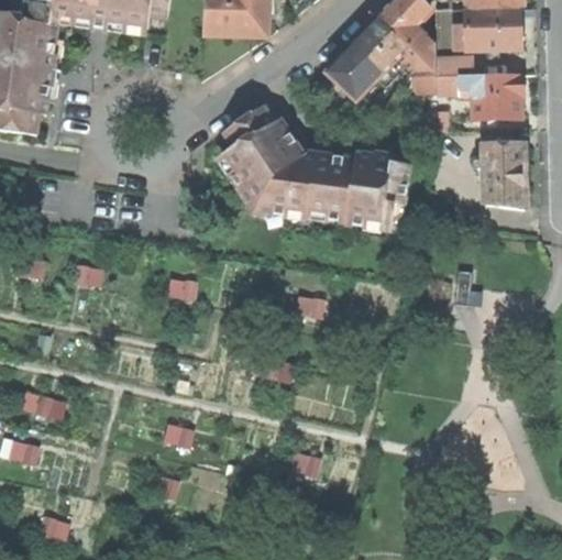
[(56,55),(62,15),(63,4),(39,1),(31,0),(14,0),(11,15),(0,13),(0,129),(39,134),(41,113),(48,114),(52,88),(54,69),(51,68),(53,54),(56,55)]
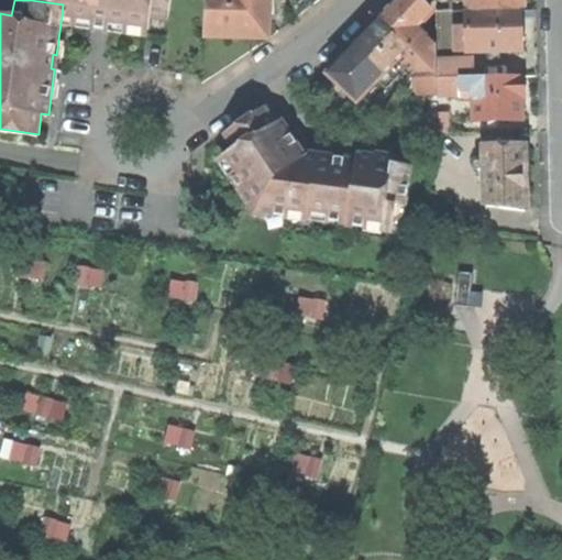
[(63,4),(62,15),(92,20),(111,22),(150,28),(152,17),(168,19),(171,0),(39,0),(39,1),(63,4)]
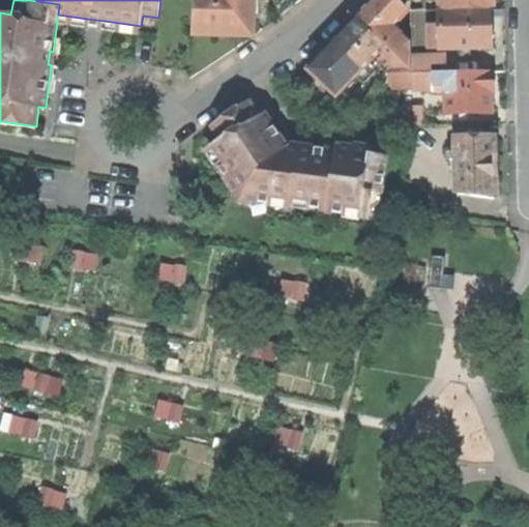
[(195,0),(195,32),(231,33),(252,34),(252,0),(195,0)]
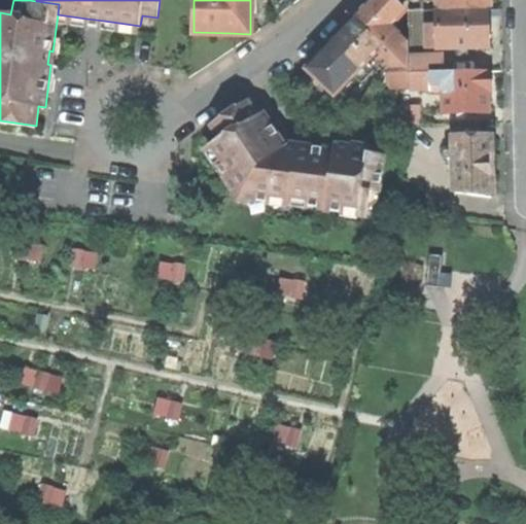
[(272,0),(278,14),(300,0),(272,0)]
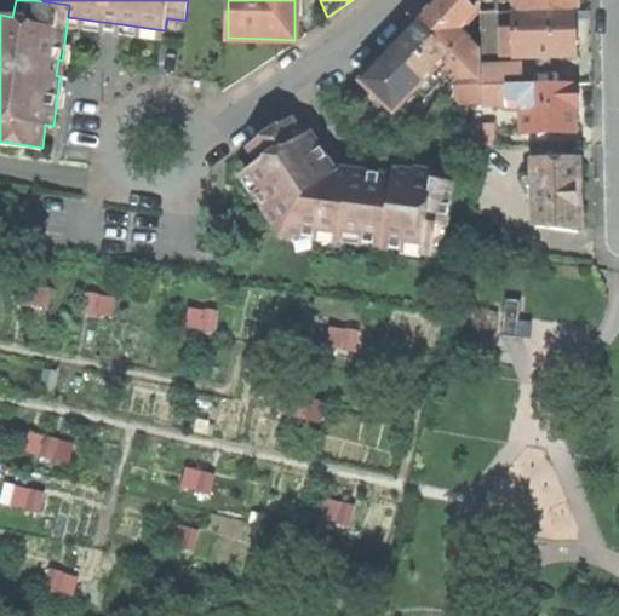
[(437,0),(434,5),(418,21),(445,46),(460,29),(474,16),(473,6),(466,0),(437,0)]
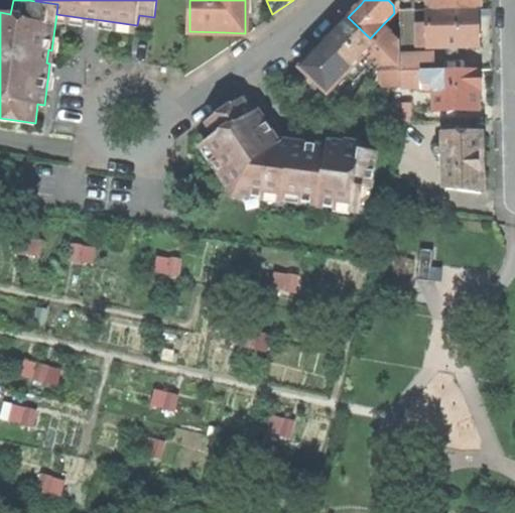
[(399,0),(400,8),(416,8),(415,0),(399,0)]
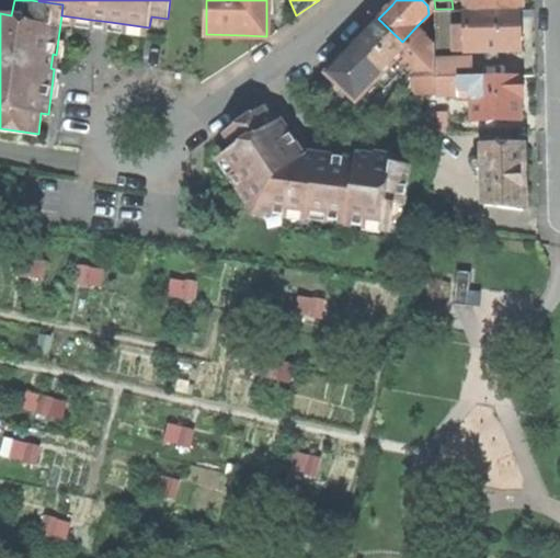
[(467,0),(468,9),(521,8),(524,7),(523,0),(467,0)]
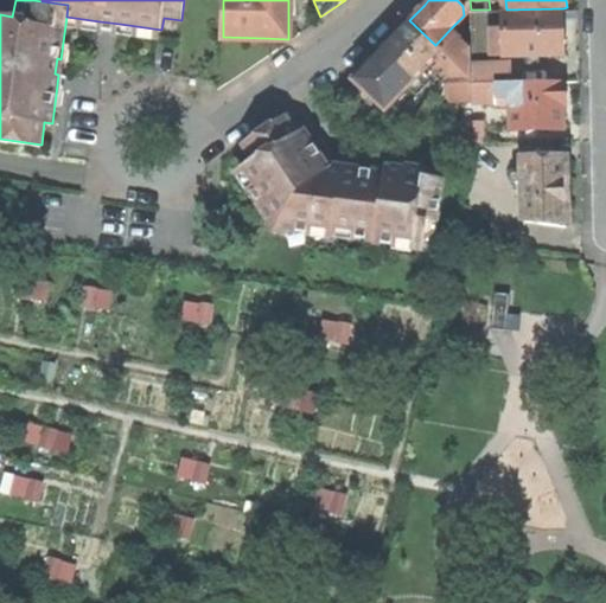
[(491,27),(491,56),(563,53),(563,32),(563,8),(506,10),(504,10),(504,27),(491,27)]
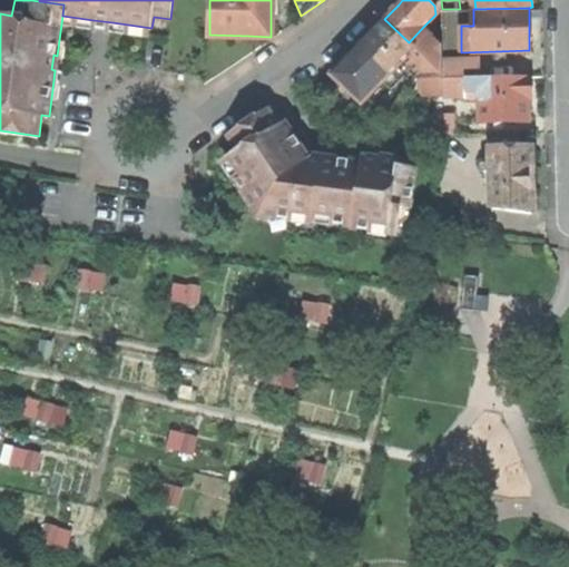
[(443,52),(461,52),(461,26),(473,26),(473,9),(460,9),(442,9),(443,46),(443,52)]
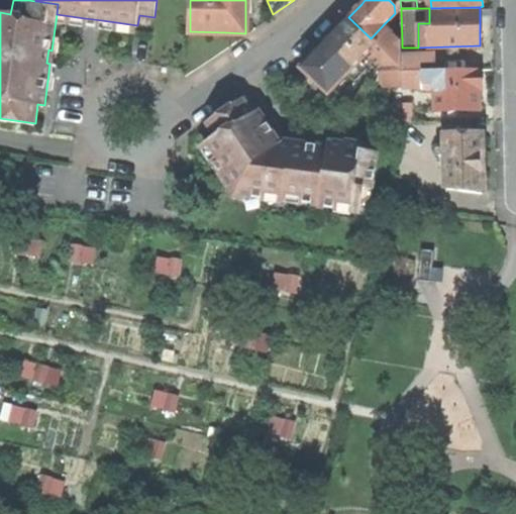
[(332,33),(325,40),(352,68),(371,48),(376,43),(371,38),(348,17),(332,33)]
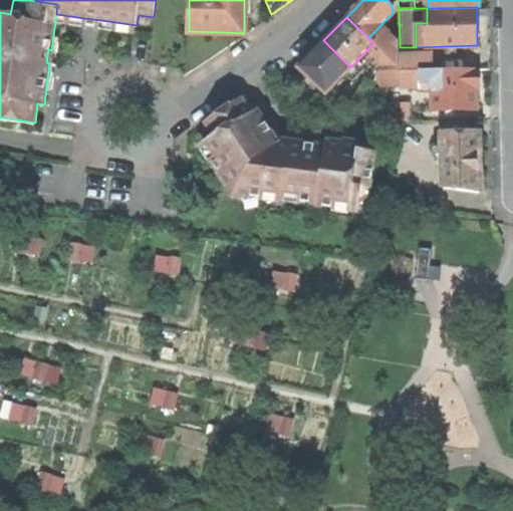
[(101,20),(84,18),(83,24),(91,25),(100,26),(101,20)]
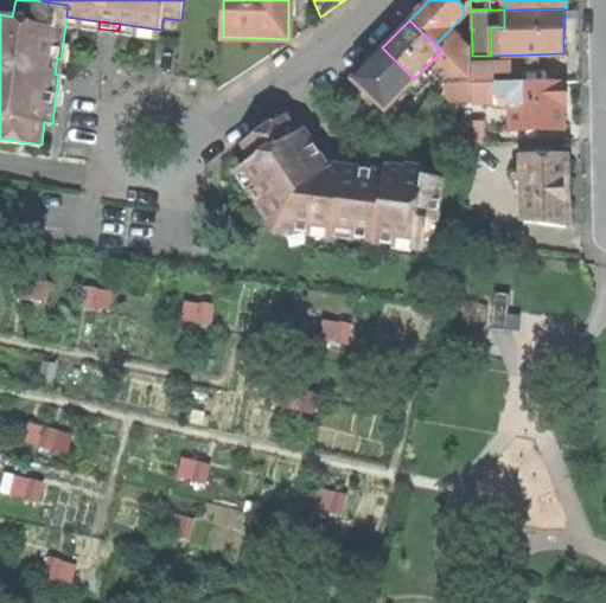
[(466,43),(451,29),(435,45),(441,51),(473,81),(472,63),(472,56),(472,49),(466,49),(466,43)]
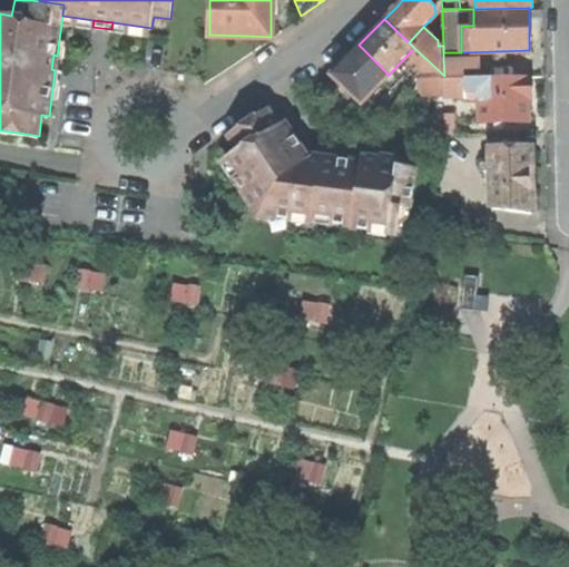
[(359,45),(331,72),(362,103),(389,75),(359,45)]
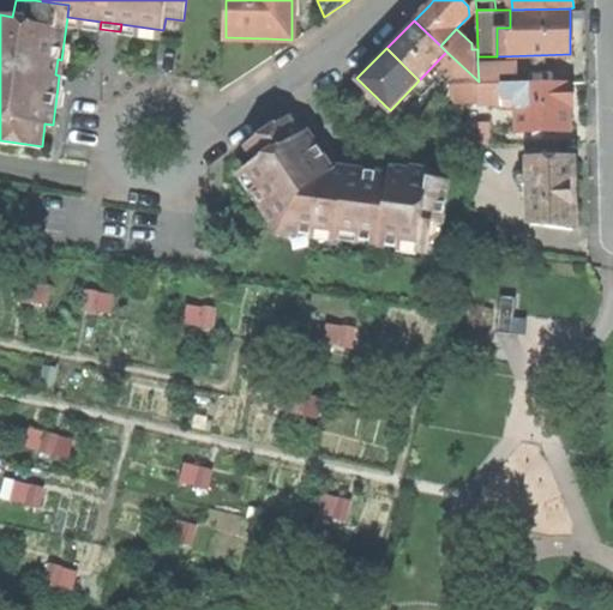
[(479,82),(446,52),(440,58),(445,62),(440,66),(452,78),(448,83),(456,83),(479,82)]
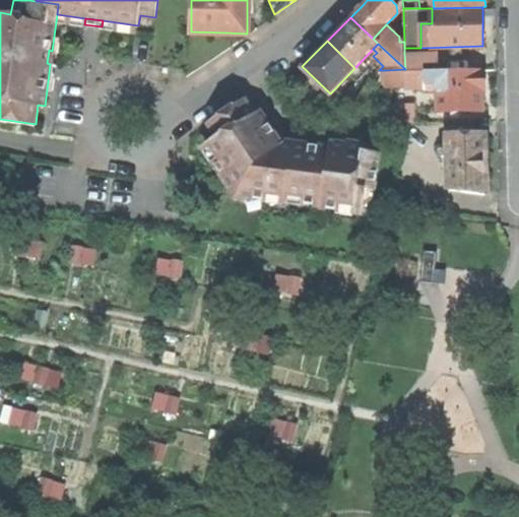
[(438,53),(404,54),(405,69),(425,69),(438,69),(438,53)]
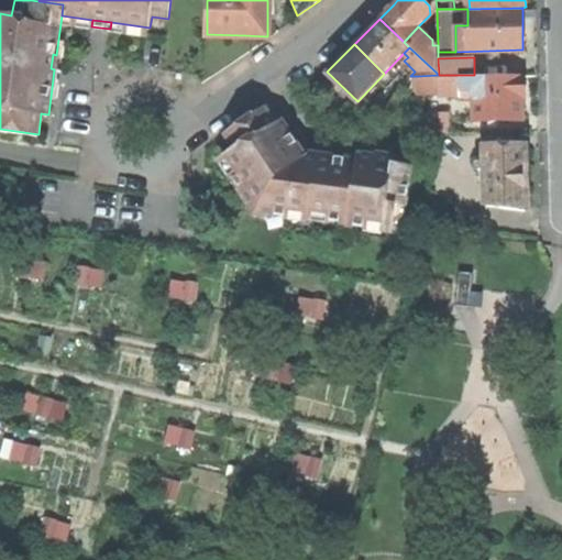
[(474,75),(460,75),(461,89),(461,95),(475,95),(475,119),(521,118),(521,95),(524,95),(524,84),(524,74),(474,75)]
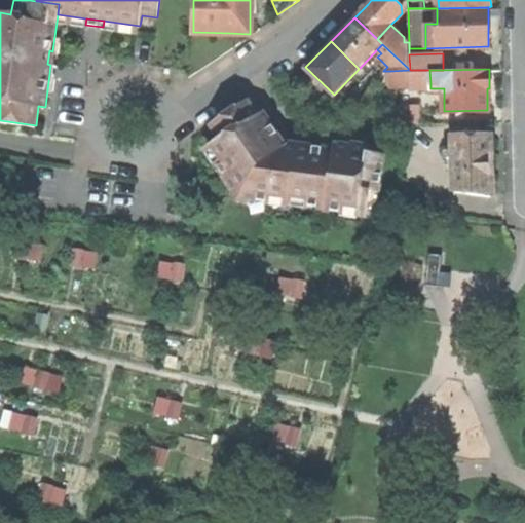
[(430,83),(429,70),(410,70),(390,71),(390,84),(430,83)]
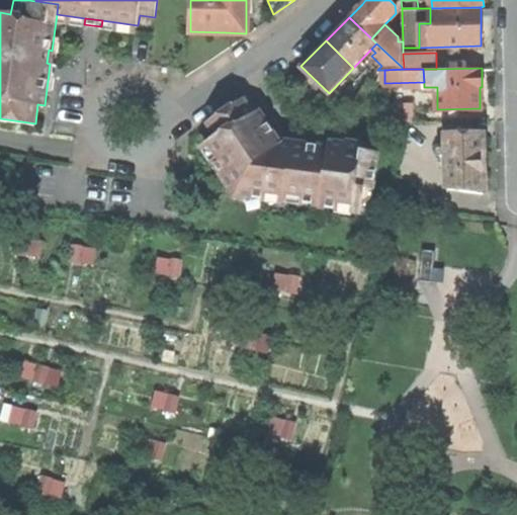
[(244,97),(207,121),(217,136),(207,141),(229,172),(226,174),(235,187),(241,184),(244,189),(284,195),(284,193),(320,197),(320,200),(362,205),(364,188),(373,189),(378,151),(361,150),(362,143),(354,142),(346,141),(346,143),(328,141),(328,147),(327,153),(285,148),(281,143),(270,124),(259,109),(254,112),(244,97)]
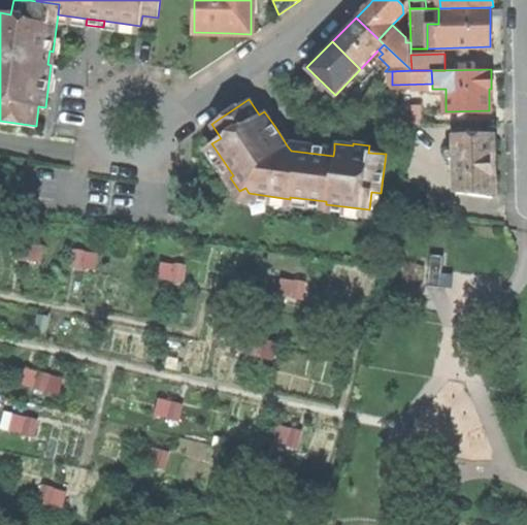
[(396,104),(396,122),(422,122),(422,103),(396,104)]
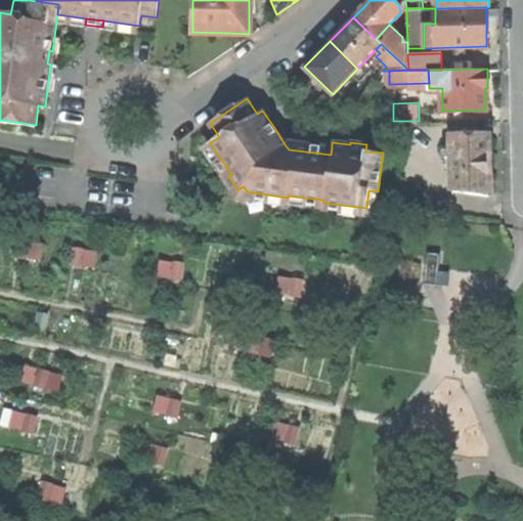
[(453,173),(453,190),(489,194),(489,165),(489,135),(450,136),(450,149),(450,156),(451,173),(453,173)]
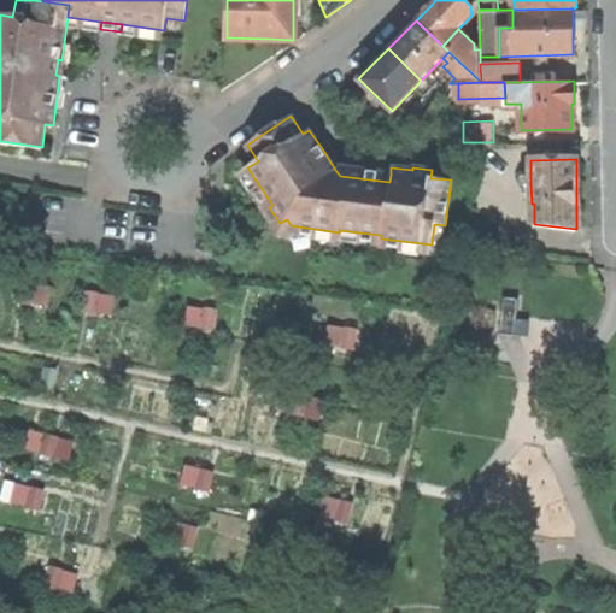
[(389,182),(391,175),(338,168),(335,170),(340,176),(389,182)]
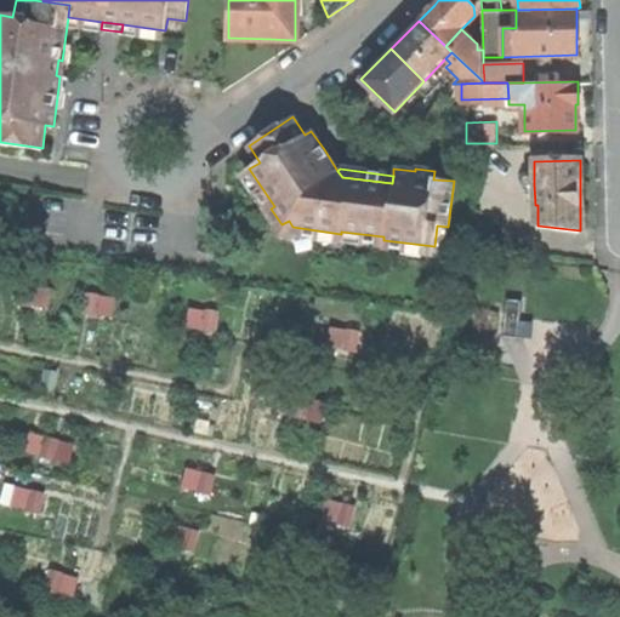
[(478,303),(479,331),(524,330),(523,292),(505,292),(505,303),(478,303)]
